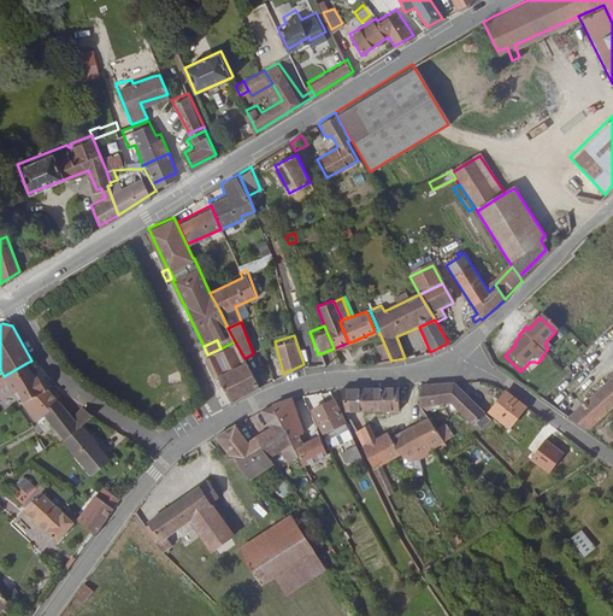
[(259,386),(246,362),(217,374),(230,400),(259,386)]
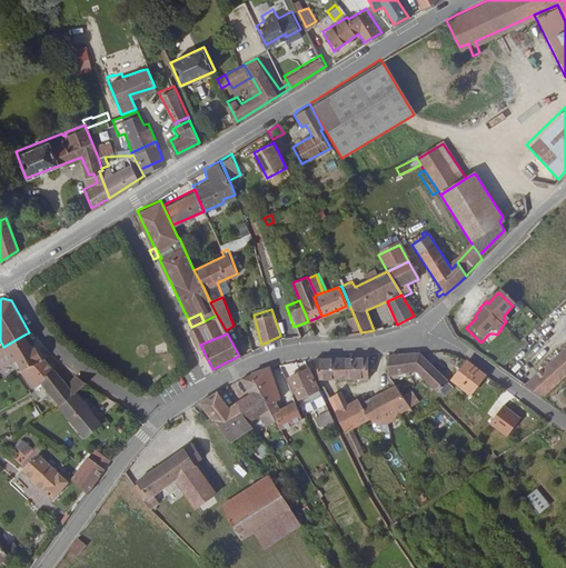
[(0,366),(12,359),(20,370),(42,358),(35,346),(31,347),(25,335),(3,347),(2,348),(0,348),(0,366)]
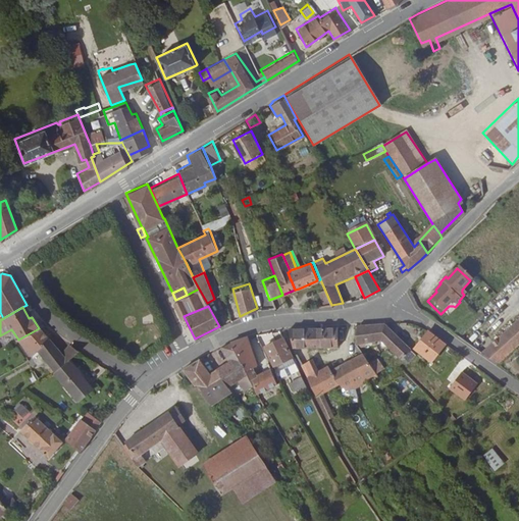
[(496,365),(518,343),(518,316),(481,352),(496,365)]
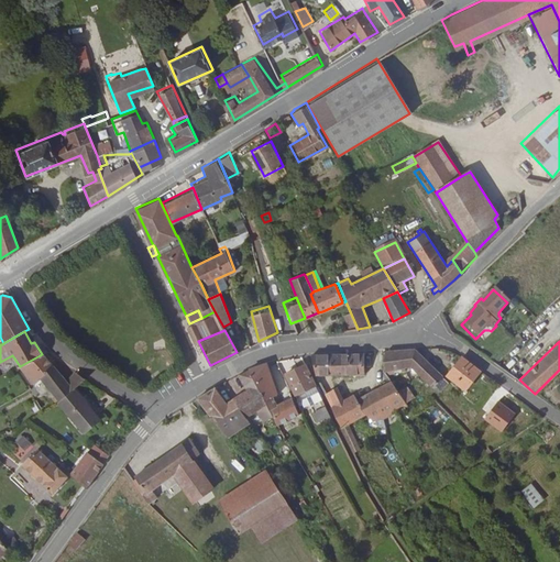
[(443,392),(450,384),(417,350),(385,351),(385,371),(410,370),(435,395),(439,389),(443,392)]
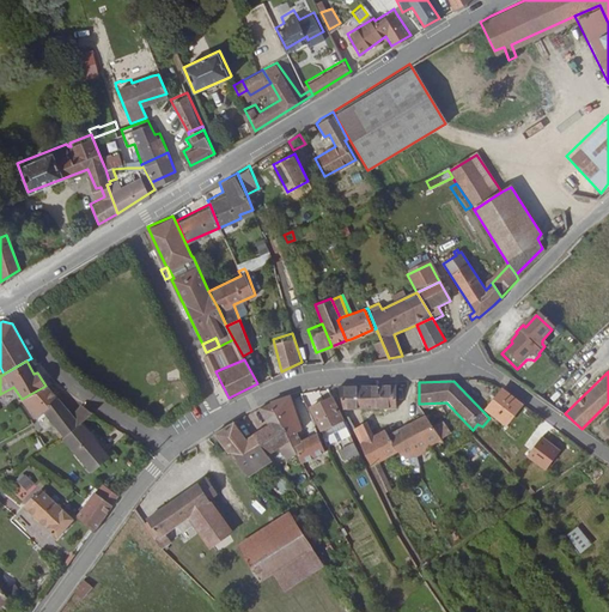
[(397,407),(396,383),(339,385),(346,408),(397,407)]
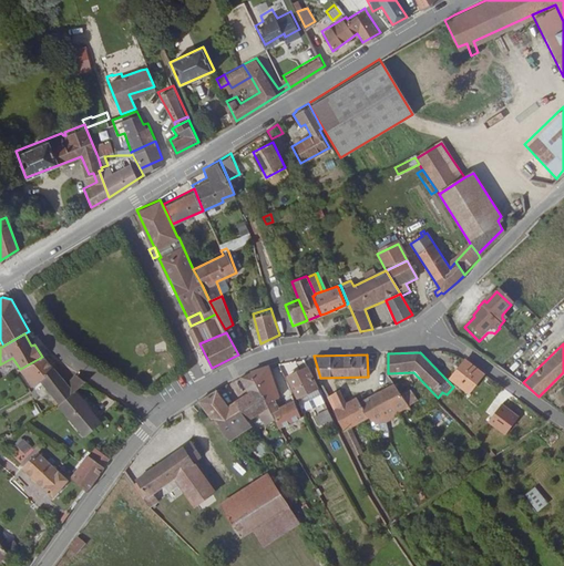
[(41,384),(53,399),(71,387),(83,379),(73,372),(62,379),(43,356),(42,357),(20,369),(32,390),(41,384)]
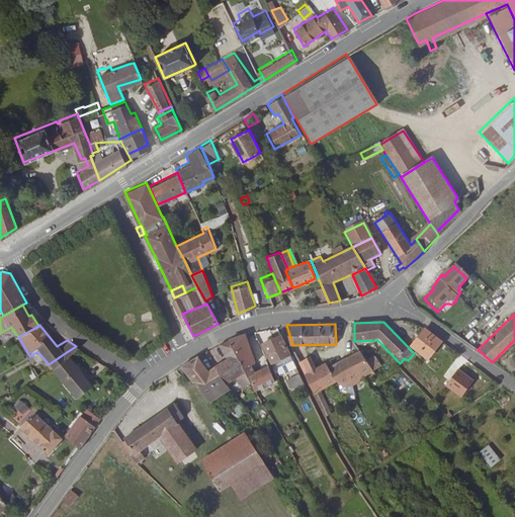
[(427,359),(441,342),(426,328),(410,346),(427,359)]
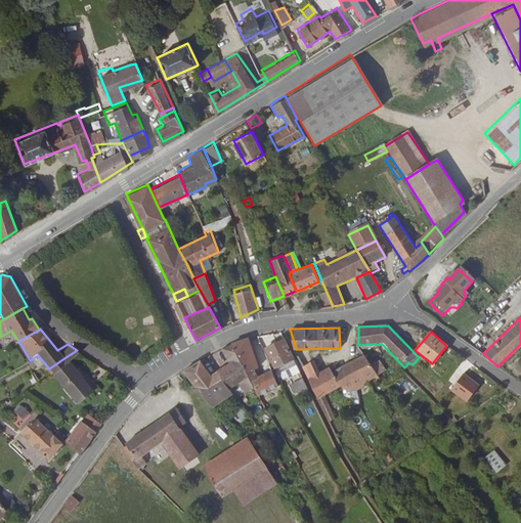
[(260,343),(271,340),(269,333),(258,336),(260,343)]
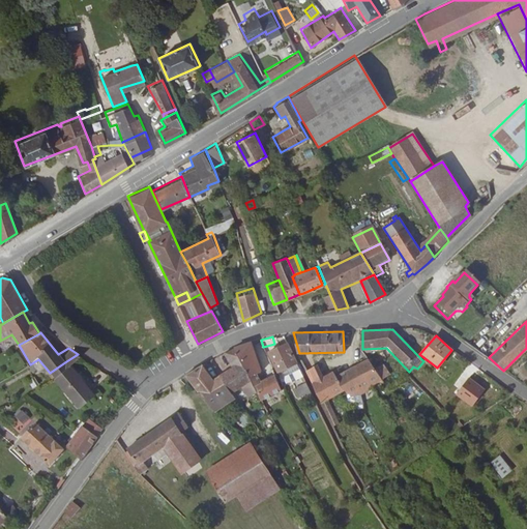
[(251,340),(236,346),(255,385),(264,405),(270,402),(269,398),(282,391),(274,375),(261,381),(259,377),(265,374),(251,340)]
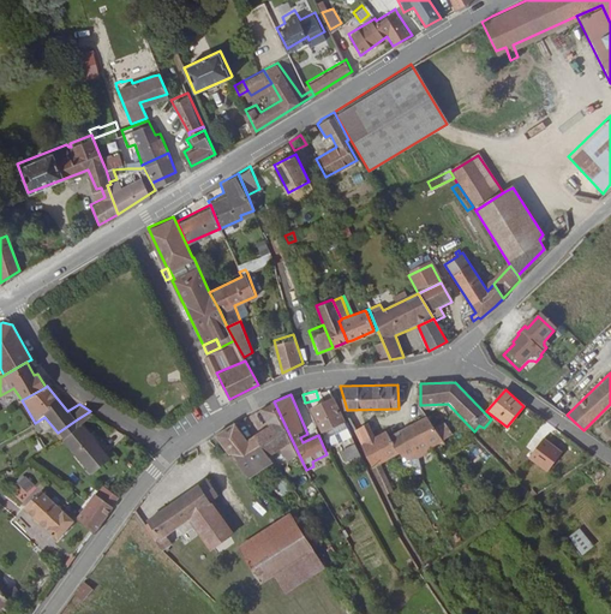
[(323,431),(343,422),(334,398),(312,407),(321,427),(323,431)]
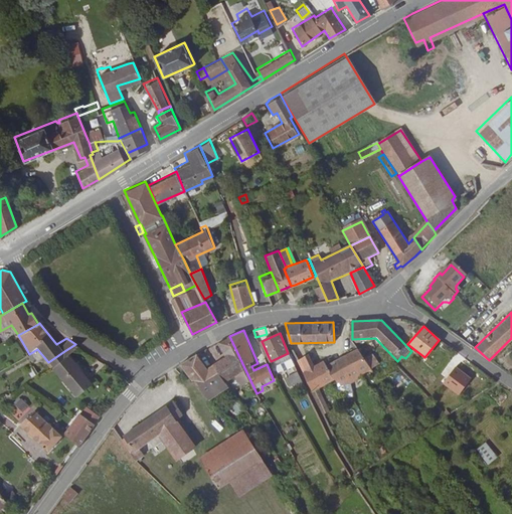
[(250,381),(247,374),(229,336),(221,340),(227,354),(214,362),(226,383),(236,376),(243,386),(250,381)]
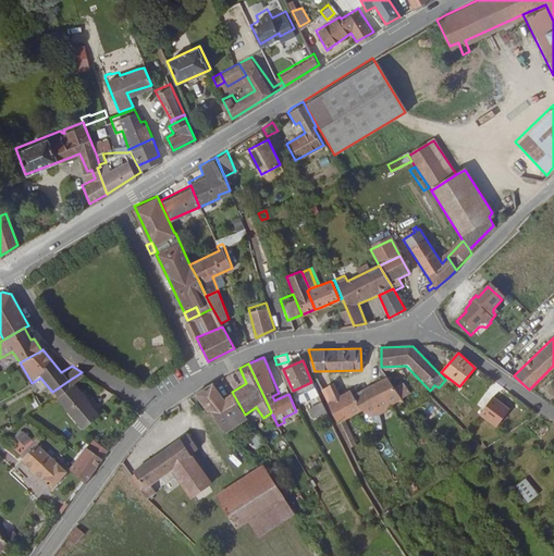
[(403,403),(381,368),(373,372),(378,381),(352,394),(348,390),(325,400),(335,423),(342,420),(360,410),(365,416),(379,415),(403,403)]
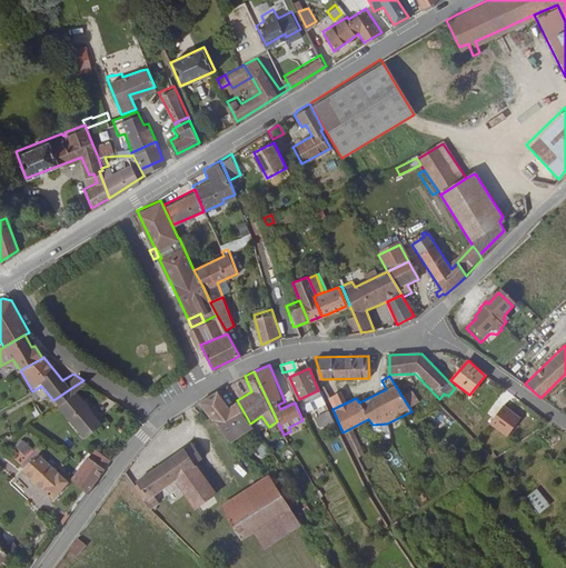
[(80,430),(95,418),(71,388),(53,400),(80,430)]
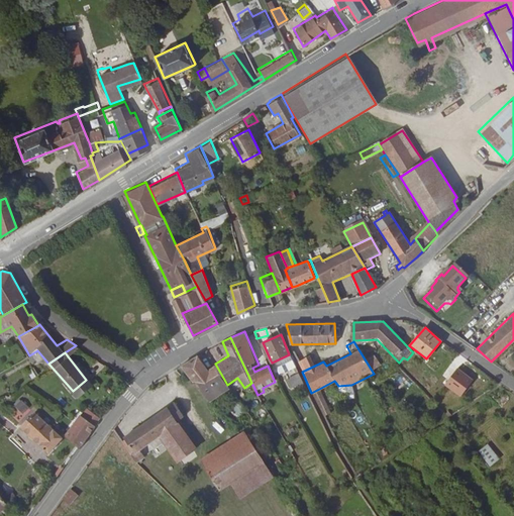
[(198,352),(180,364),(193,381),(204,374),(203,373),(210,369),(209,368),(198,352)]
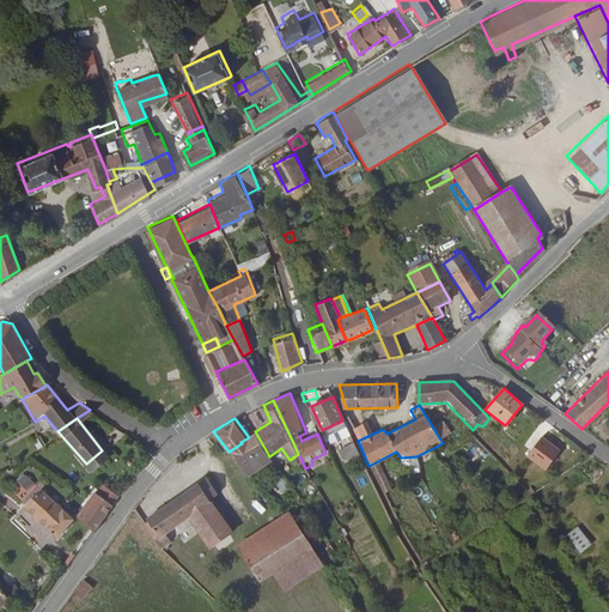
[(342,440),(349,436),(346,428),(339,430),(342,440)]
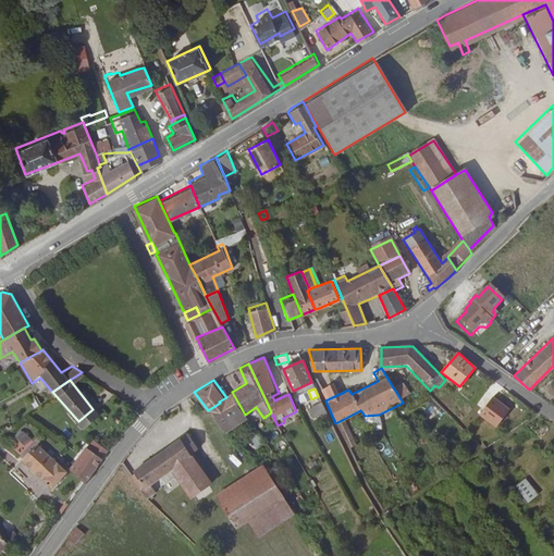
[(245,415),(232,392),(225,396),(226,397),(219,402),(220,403),(208,410),(223,429),(226,433),(248,419),(245,415)]
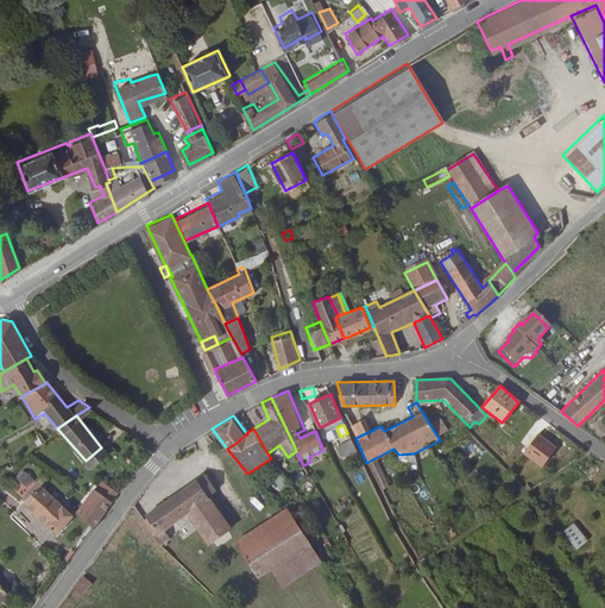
[(341,456),(355,451),(351,442),(338,447),(341,456)]
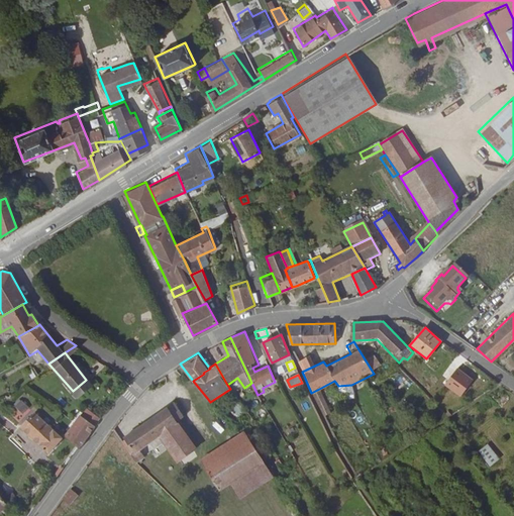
[(317,405),(323,402),(317,390),(311,393),(317,405)]
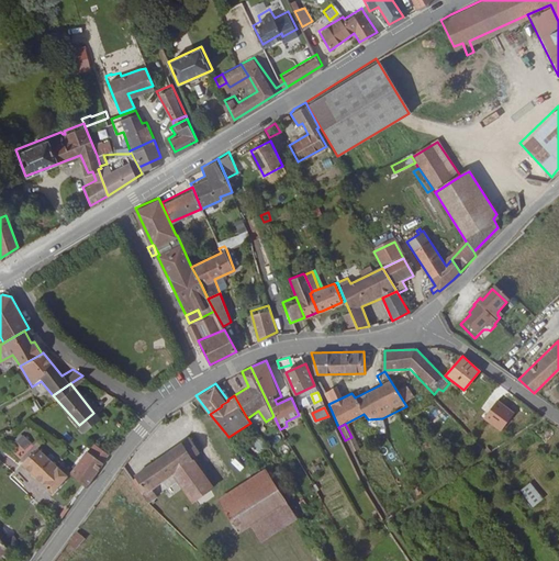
[(6,449),(18,458),(30,440),(18,432),(6,449)]
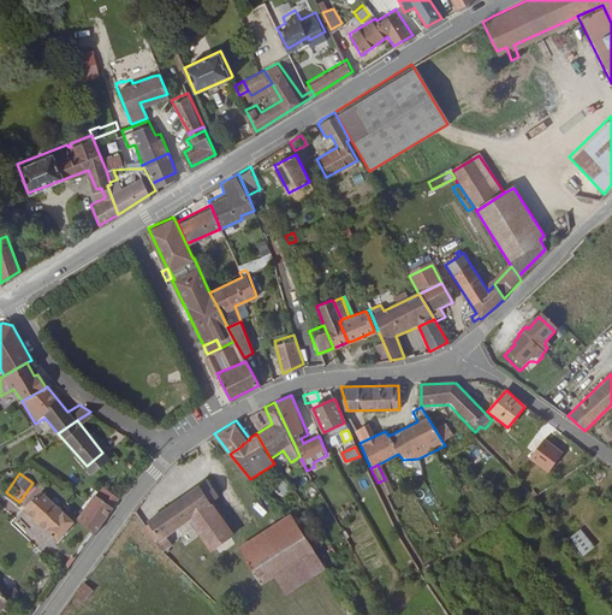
[(391,491),(385,479),(378,483),(385,500),(390,497),(388,492),(391,491)]
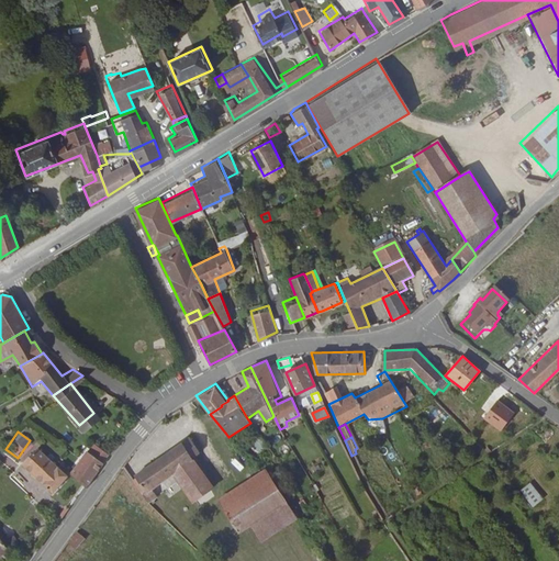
[(197,453),(198,452),(187,438),(133,474),(134,477),(131,478),(145,500),(153,495),(148,487),(159,480),(166,475),(168,478),(171,475),(196,509),(200,507),(197,503),(209,495),(205,490),(210,486),(192,460),(198,456),(197,453)]
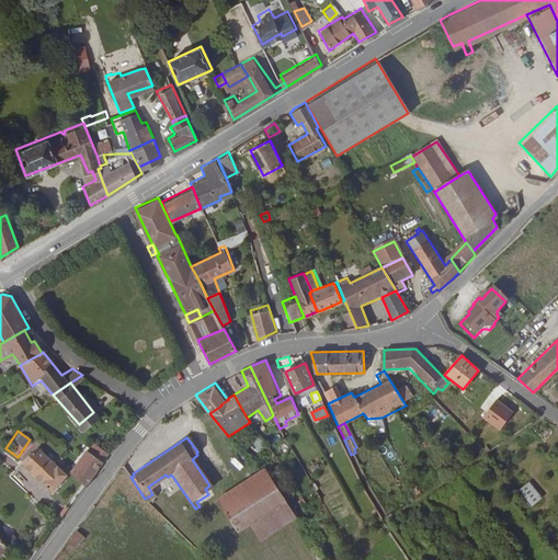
[(94,442),(89,450),(70,471),(84,483),(102,460),(107,453),(94,442)]
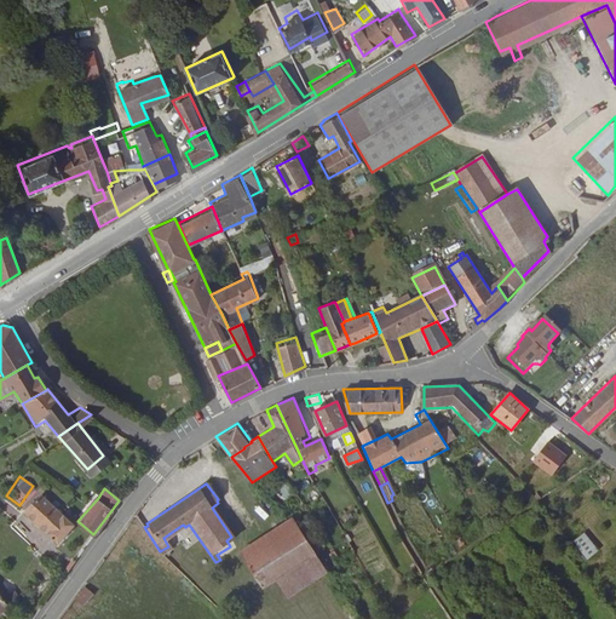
[(75,522),(40,491),(22,509),(56,542),(75,522)]
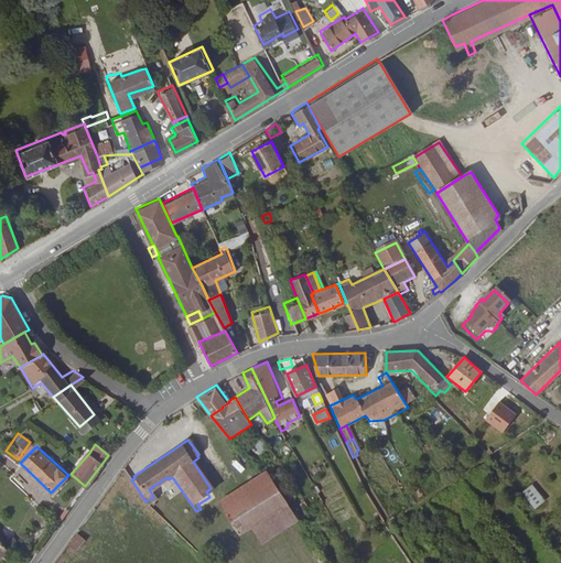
[(217,500),(237,534),(246,530),(284,507),(265,473),(217,500)]
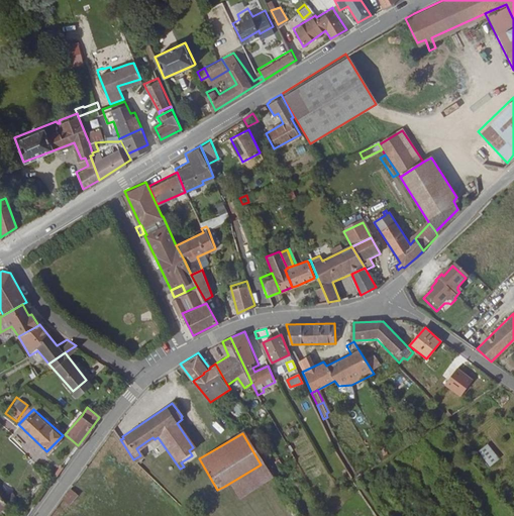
[(476,447),(486,465),(496,458),(486,441),(476,447)]
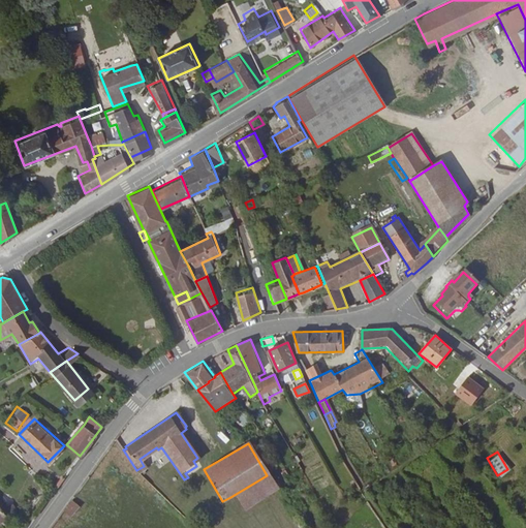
[(267,475),(230,497),(237,507),(273,487),(267,475)]
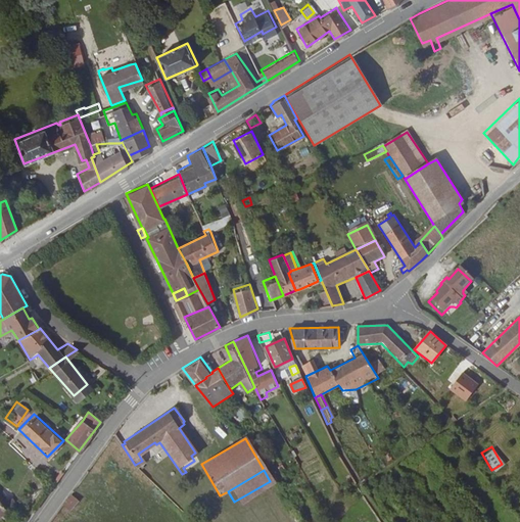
[(67,510),(76,499),(67,492),(59,504),(67,510)]
